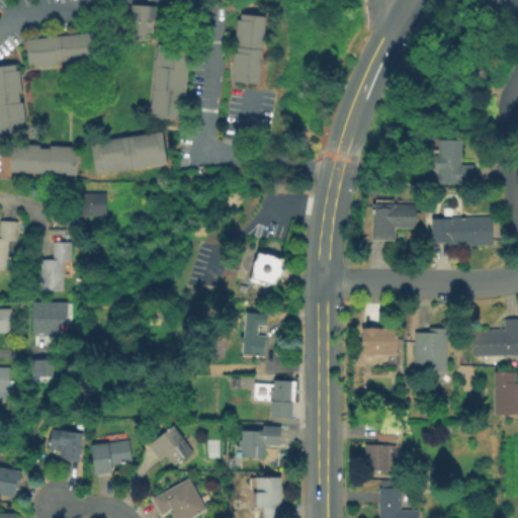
[(128,3),(154,5),(153,16),(151,15),(150,26),(147,26),(146,32),(143,32),(142,39),(125,38),(128,3)]
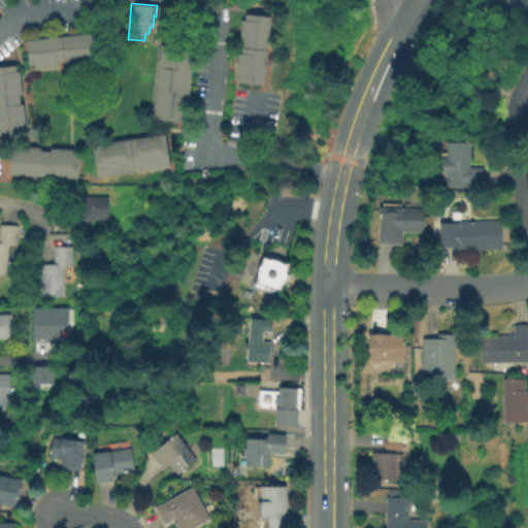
[(248,17),(246,23),(243,22),(241,47),(243,47),(242,55),(239,54),(236,84),(266,87),(272,19),(248,17)]
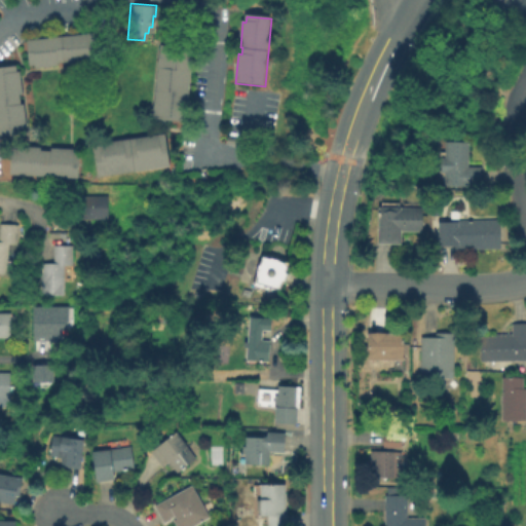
[(28,41),(31,67),(36,67),(36,69),(59,67),(58,63),(102,59),(100,34),(28,41)]
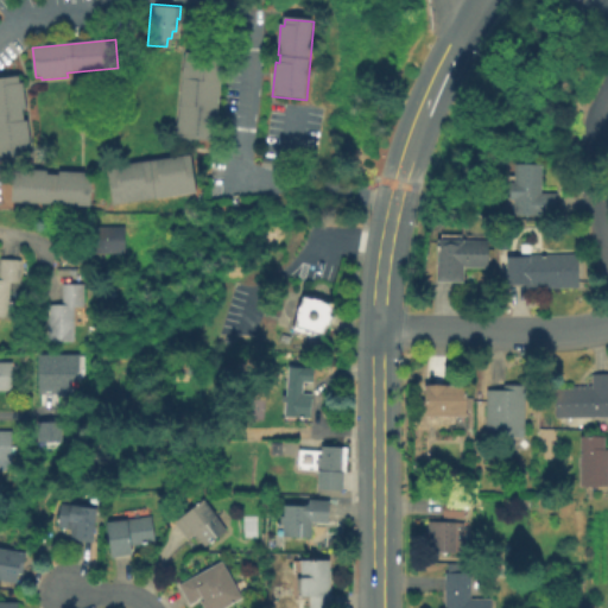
[(187,54),(225,57),(215,141),(177,137),(187,54)]
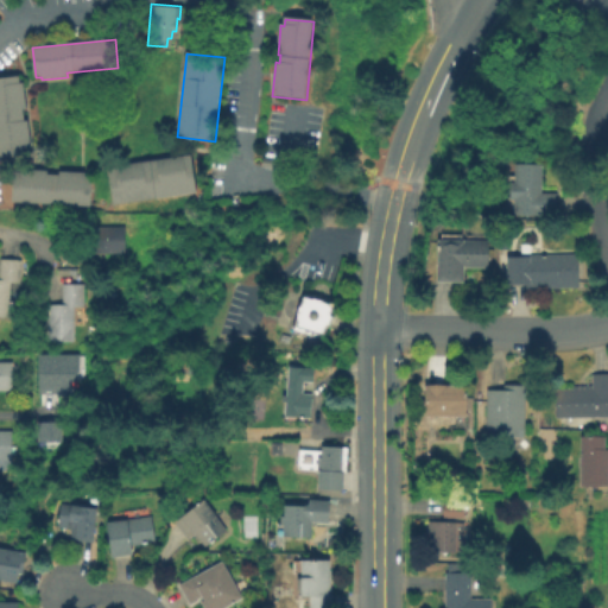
[(0,150),(0,80),(19,77),(20,84),(24,82),(27,111),(23,111),(25,121),(30,121),(33,157),(1,160),(0,150)]
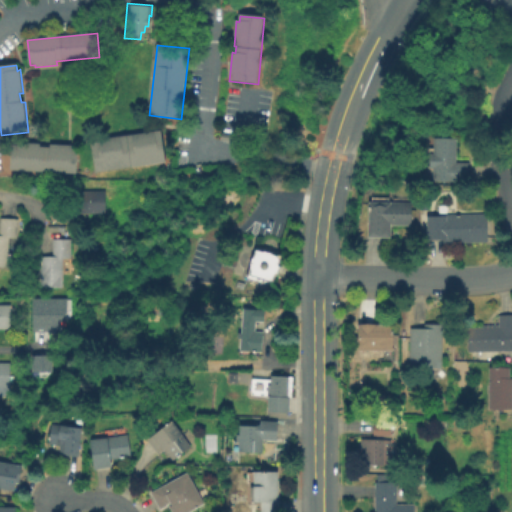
[(162,130),(167,163),(96,174),(91,141),(162,130)]
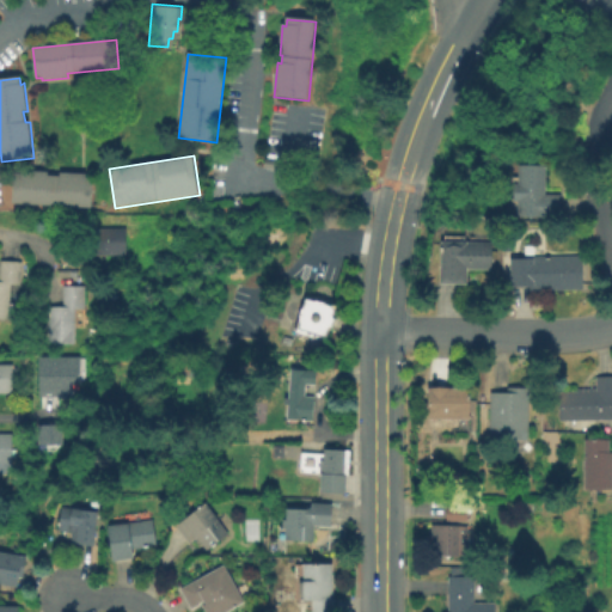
[(546,166),(546,195),(561,195),(561,218),(510,216),(512,200),(515,201),(515,184),(520,184),(520,166),(546,166)]
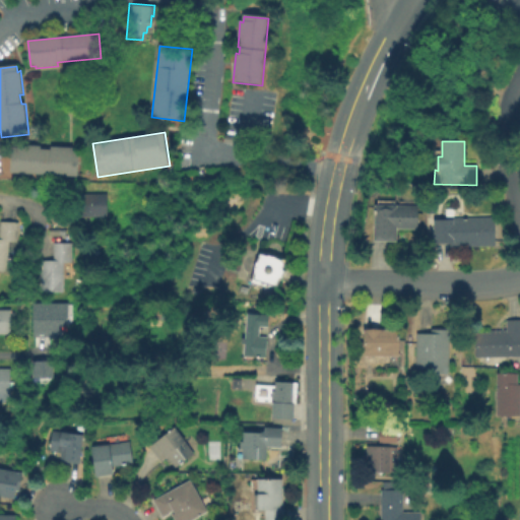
[(80,152),(73,152),(73,148),(51,147),(51,150),(41,149),(42,146),(13,144),(10,173),(78,178),(80,152)]
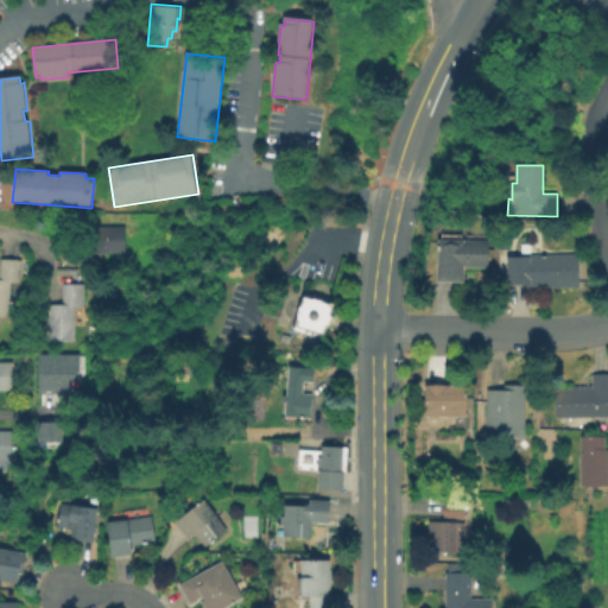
[(122,228),(124,254),(88,254),(88,264),(67,265),(65,245),(87,245),(87,228),(122,228)]
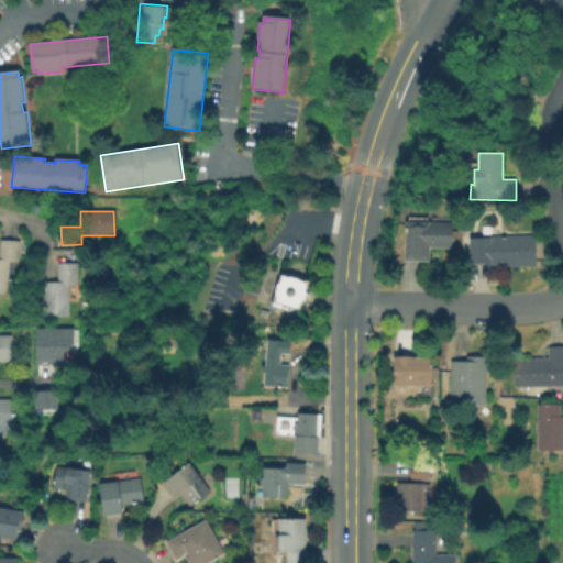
[(452,224),(451,251),(430,251),(430,263),(405,263),(405,223),(452,224)]
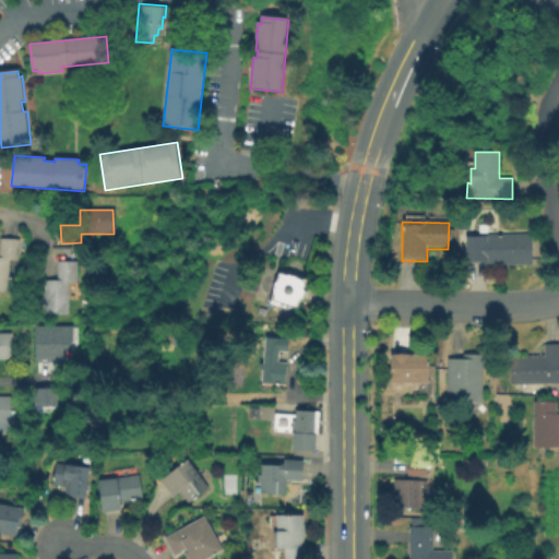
[(532,235),(532,265),(484,265),(484,263),(466,263),(466,237),(487,237),(487,236),(532,235)]
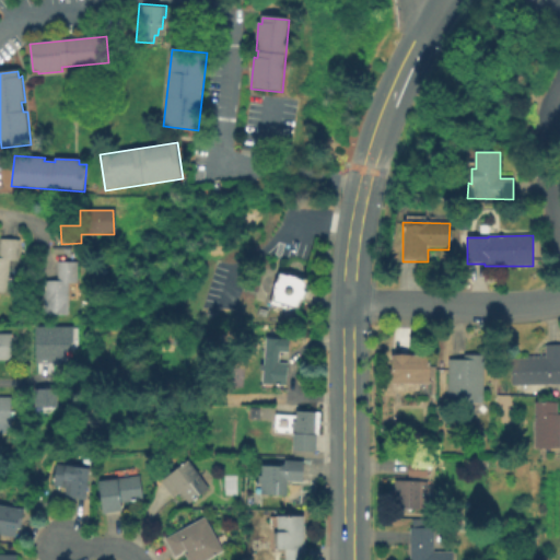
[(21,240),(20,260),(11,259),(9,291),(0,290),(0,257),(1,238),(21,240)]
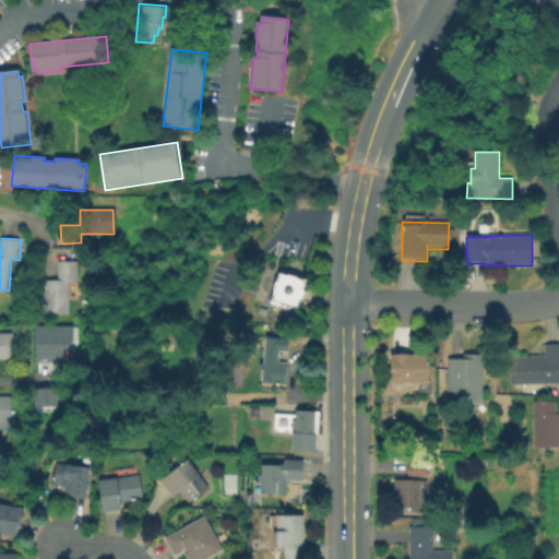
[(78,261),(78,282),(70,282),(70,313),(45,313),(45,280),(58,280),(58,261),(78,261)]
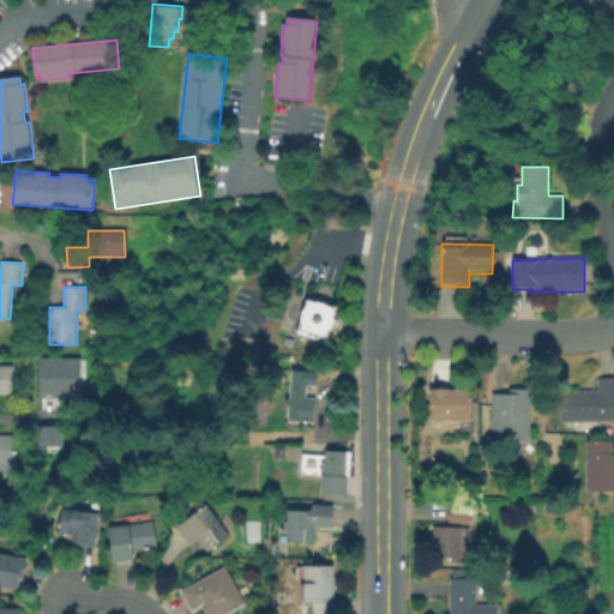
[(332,326),(326,324),(323,336),(293,326),(302,295),(332,305),(329,315),(335,318),(332,326)]
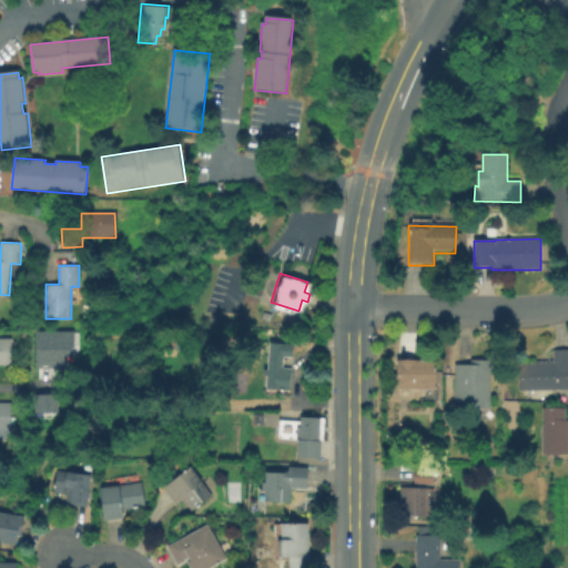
[(37,332),(75,332),(75,348),(59,369),(37,369),(37,332)]
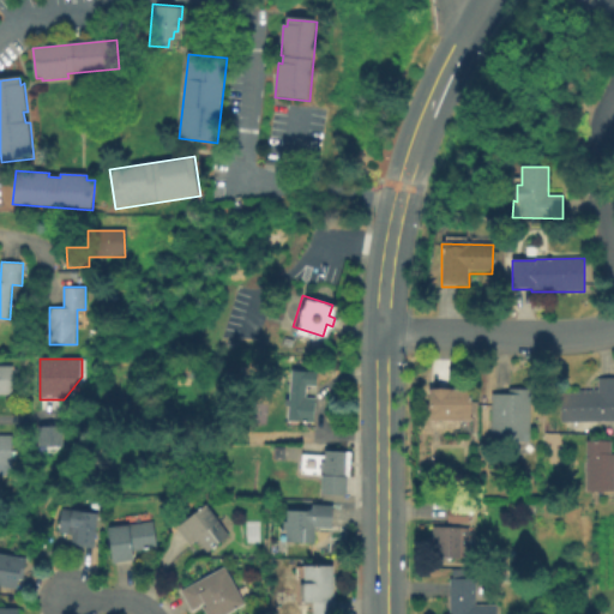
[(0,366),(13,366),(13,396),(0,396),(0,366)]
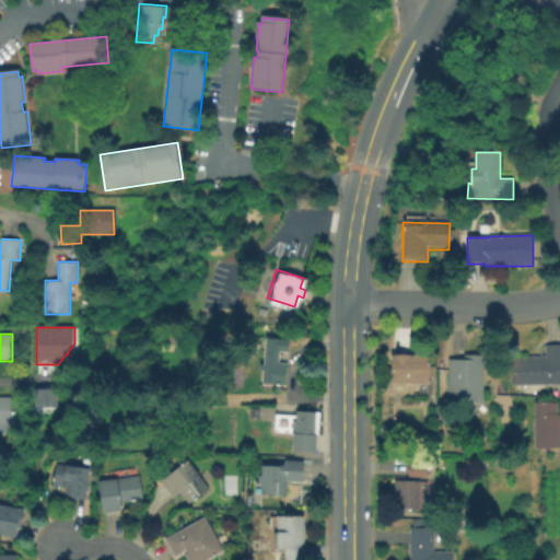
[(267,338),(290,340),(289,353),(280,352),(279,363),(288,364),(287,386),(264,384),(265,372),(260,372),(261,365),(265,365),(267,338)]
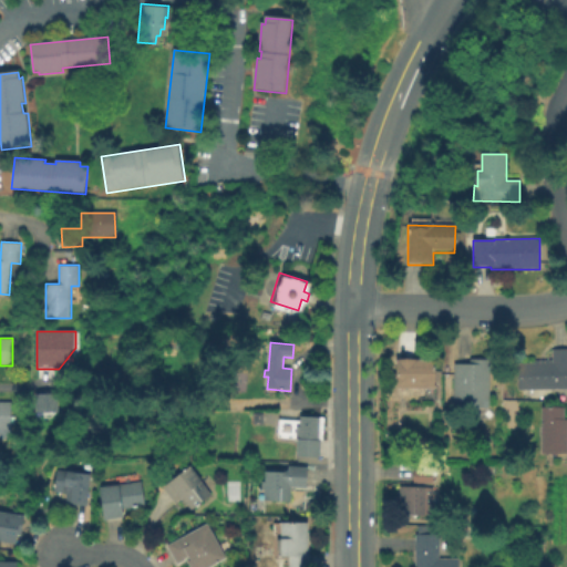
[(566,390),(519,391),(519,364),(535,363),(535,361),(554,361),(553,350),(566,350),(566,390)]
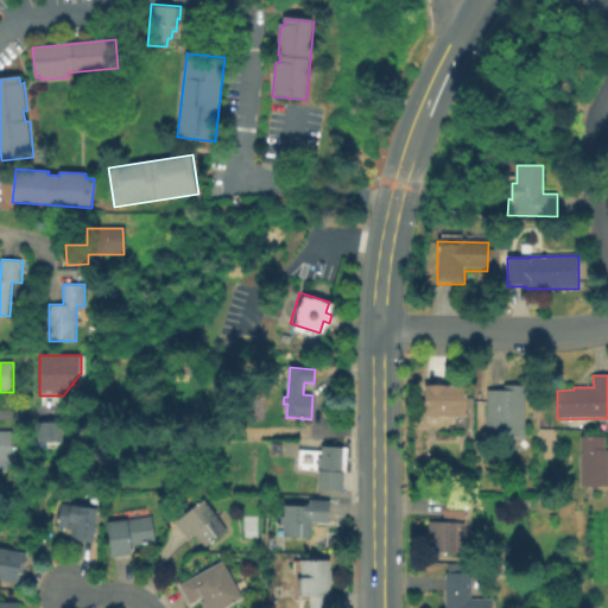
[(526,387),(525,439),(486,438),(487,392),(504,392),(504,386),(526,387)]
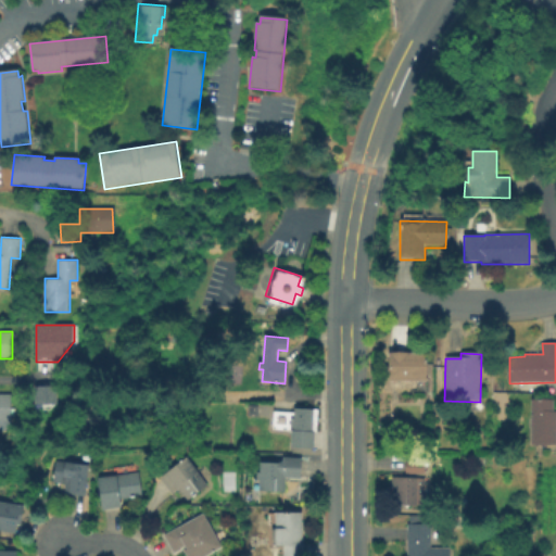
[(427,382),(392,383),(391,356),(426,354),(427,382)]
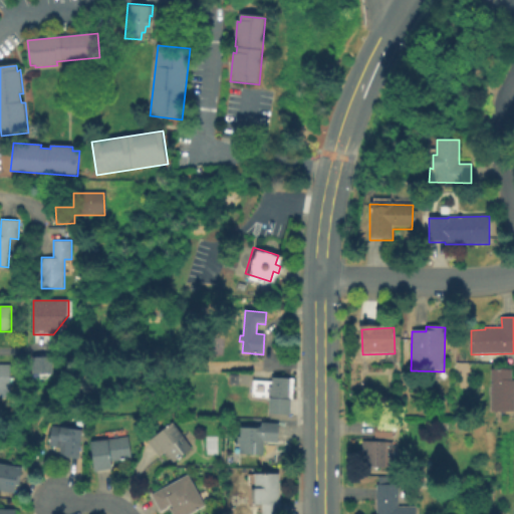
[(34,358),(54,358),(54,374),(33,374),(34,358)]
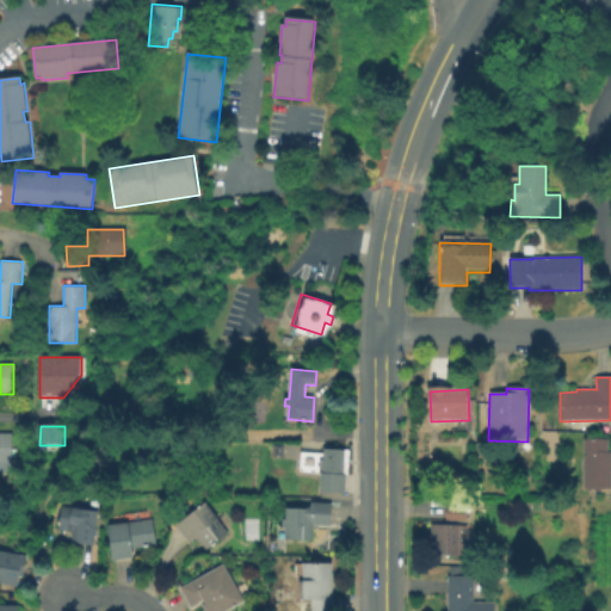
[(12,474),(0,474),(0,433),(13,433),(12,474)]
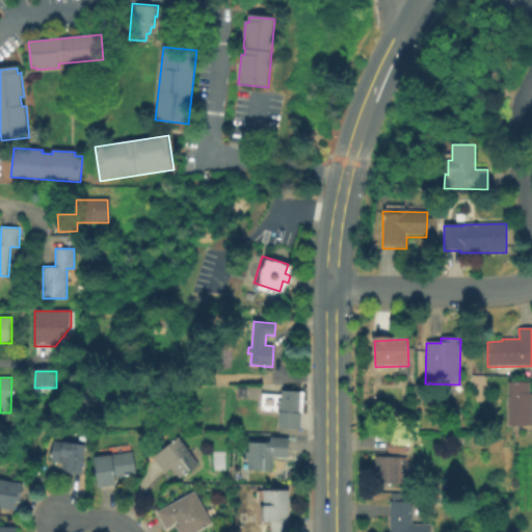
[(531,394),(531,426),(508,426),(509,382),(530,382),(530,394),(531,394)]
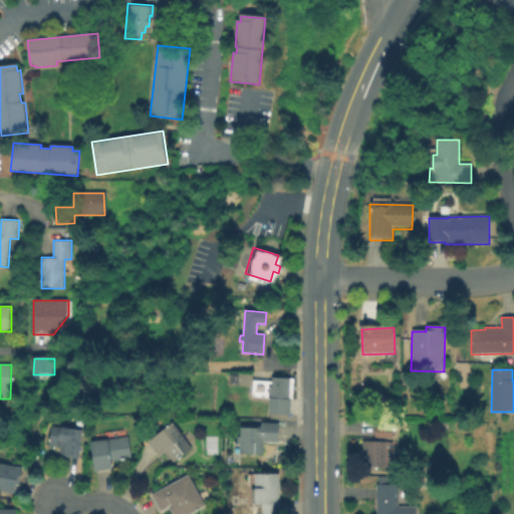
[(295,377),(294,399),(289,399),(288,414),(271,413),(272,397),(252,396),(253,380),(272,380),(272,376),(295,377)]
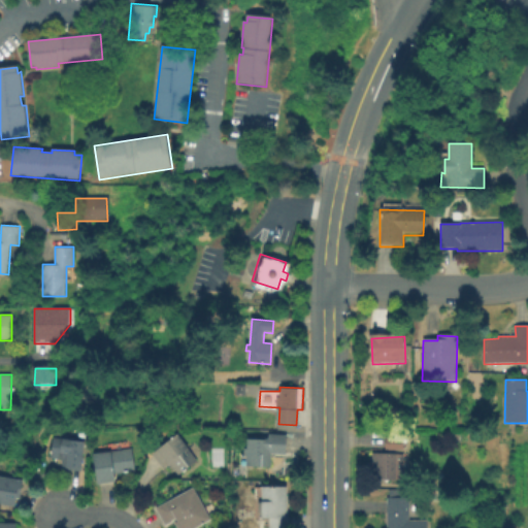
[(55,434),(86,438),(83,471),(61,468),(62,457),(53,456),(55,434)]
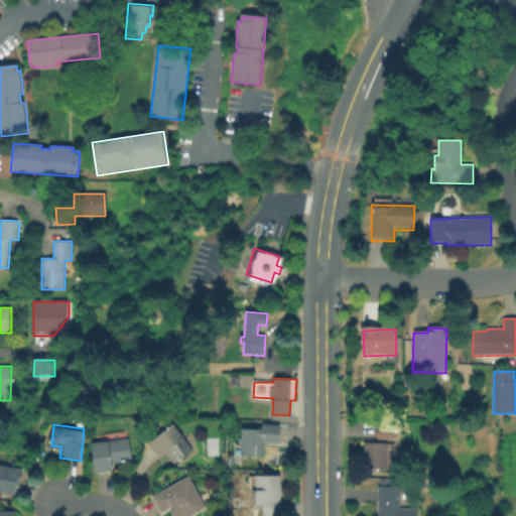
[(195,449),(174,465),(165,453),(159,458),(148,444),(174,424),(195,449)]
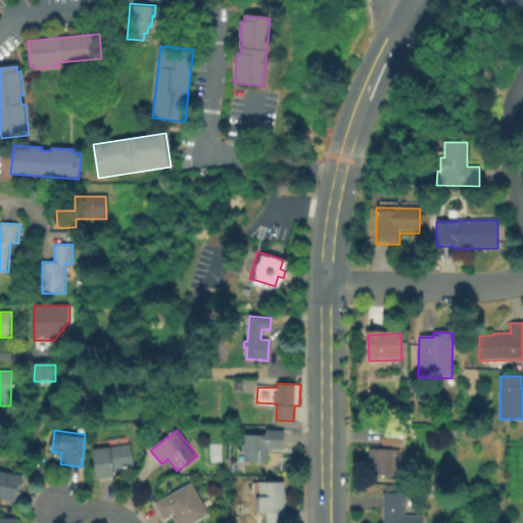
[(285,431),(284,450),(270,449),(269,463),(244,462),(245,450),(242,449),(242,443),(245,444),(245,434),(267,435),(267,430),(285,431)]
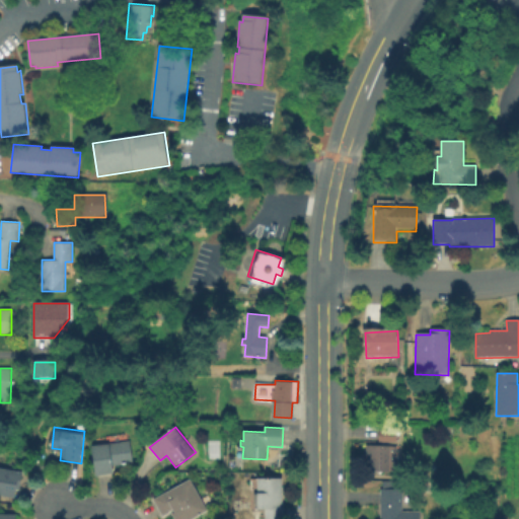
[(397,431),(396,442),(379,442),(379,431),(397,431)]
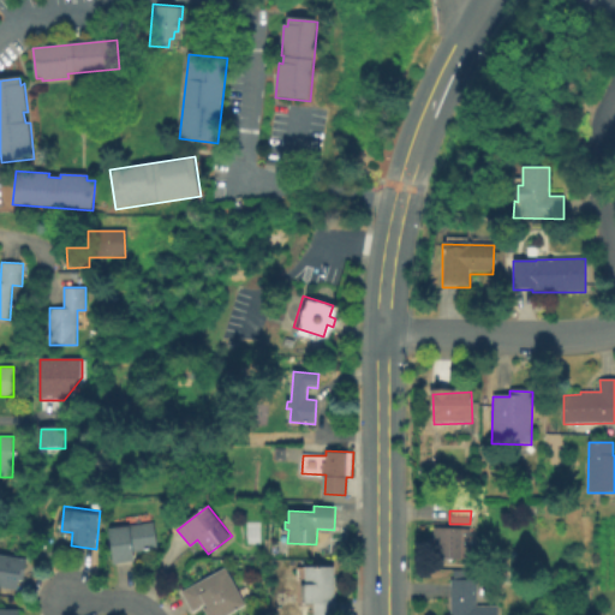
[(135,562),(113,566),(108,530),(154,524),(157,551),(135,554),(135,562)]
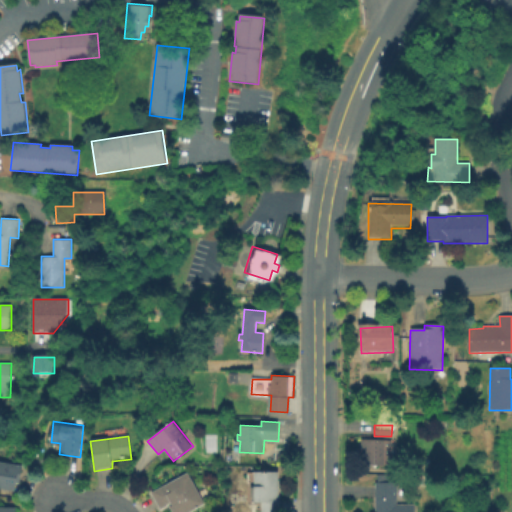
[(396,440),(394,469),(360,469),(361,440),(396,440)]
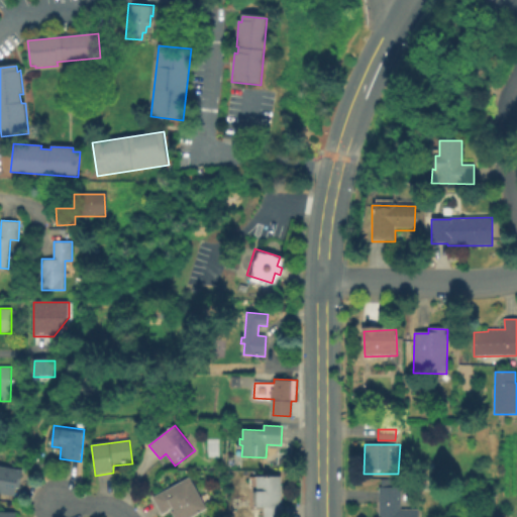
[(0,467),(22,471),(20,489),(16,489),(15,496),(0,493),(0,467)]
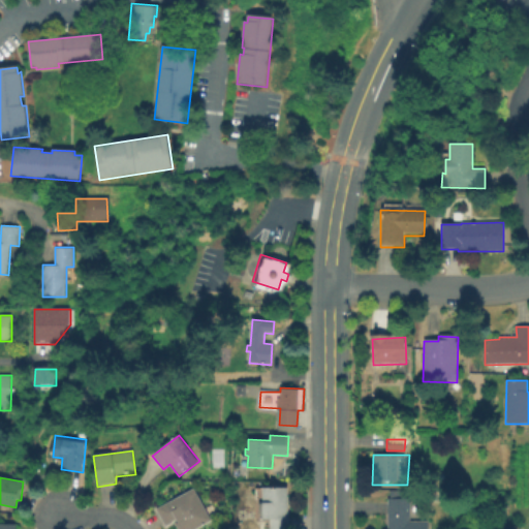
[(289,488),(289,528),(270,528),(270,520),(256,521),(256,488),(289,488)]
